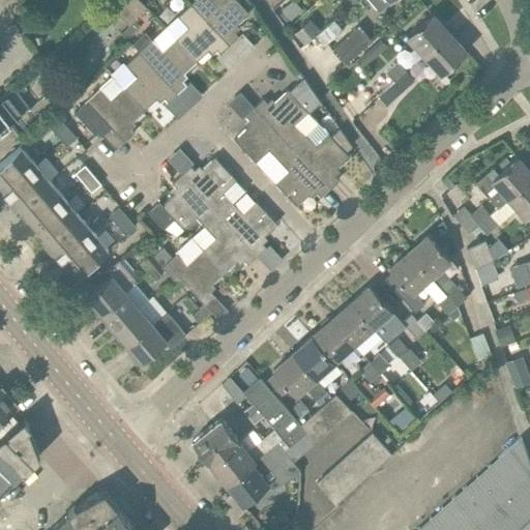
[(129,25),(147,8),(139,0),(113,0),(109,4),(129,25)]
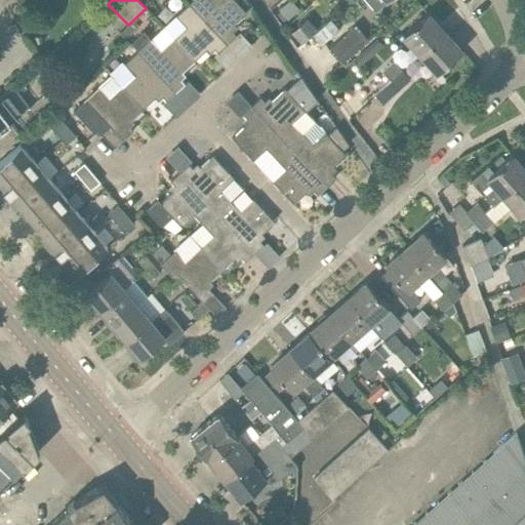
[(192,0),(190,3),(227,44),(236,36),(230,29),(247,12),(235,0),(192,0)]
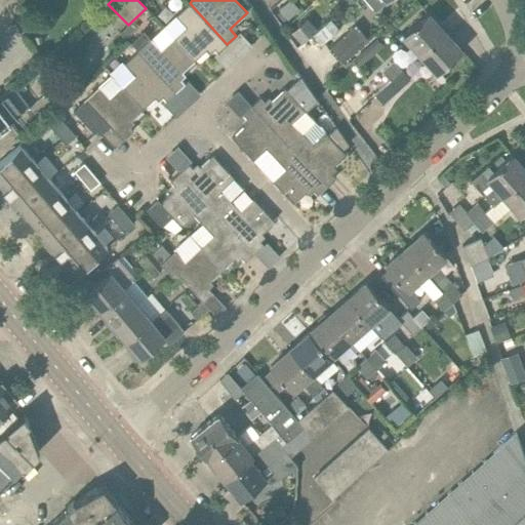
[(288,0),(278,9),(286,19),(298,9),(290,0),(288,0)]
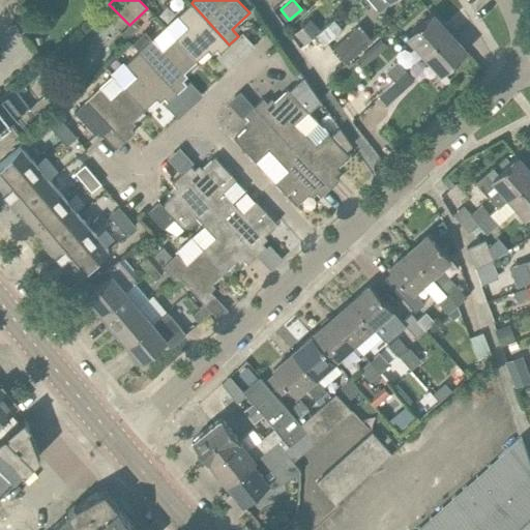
[(345,9),(355,0),(337,0),(336,1),(345,9)]
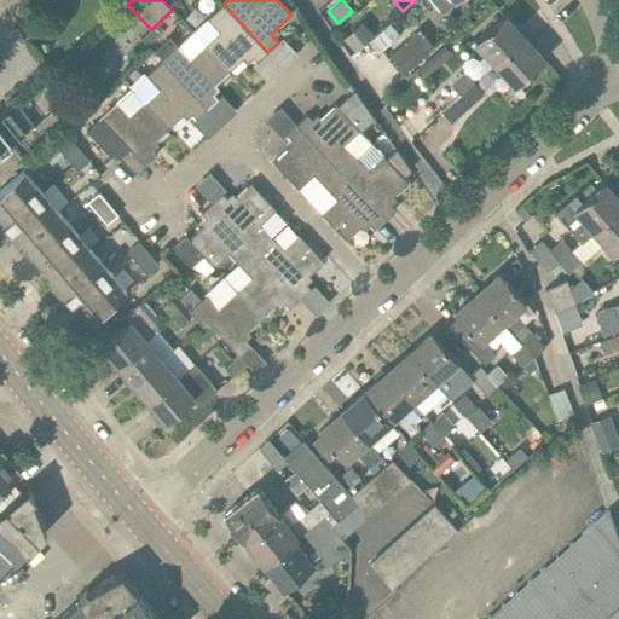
[(432,0),(444,12),(457,0),(432,0)]
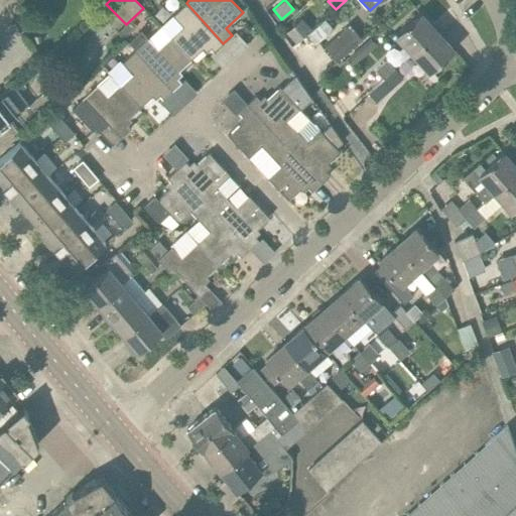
[(223,43),(186,3),(173,15),(182,26),(170,37),(191,59),(208,44),(215,51),(223,43)]
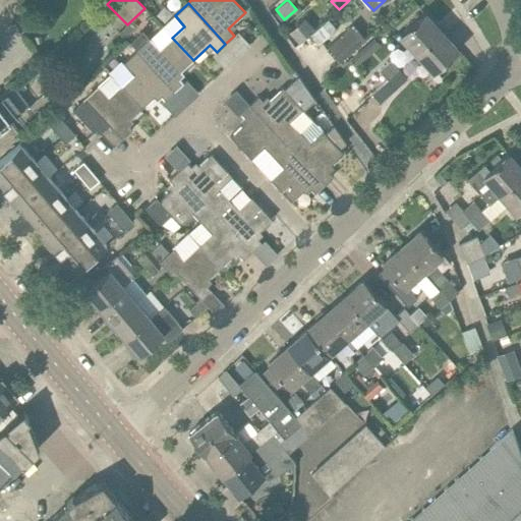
[(417,53),(442,32),(424,12),(400,35),(417,53)]
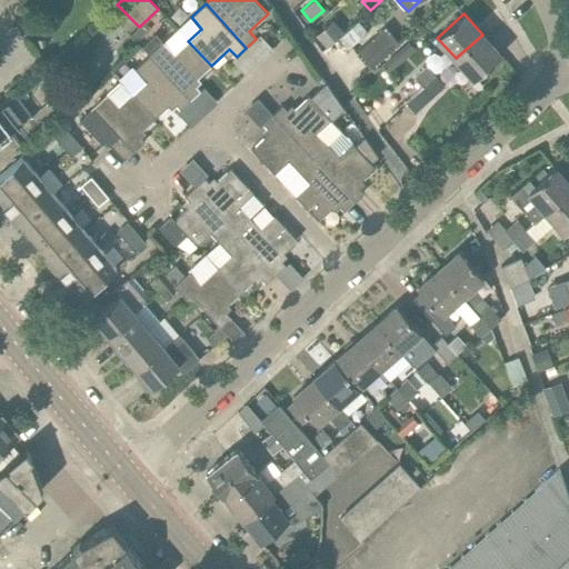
[(326,47),(343,31),(333,19),(315,35),(326,47)]
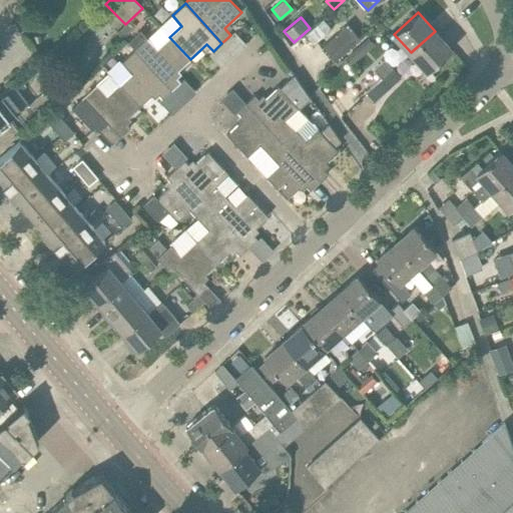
[(314,43),(325,33),(319,27),(308,37),(314,43)]
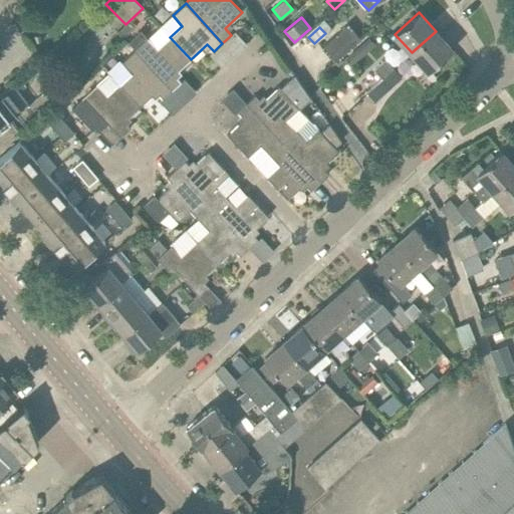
[(335,62),(358,42),(344,27),(322,47),(335,62)]
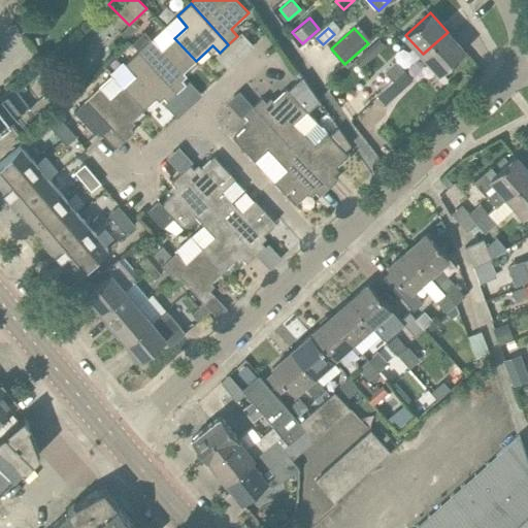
[(196,61),(174,38),(162,50),(144,31),(131,43),(138,52),(176,93),(186,84),(179,76),(196,61)]
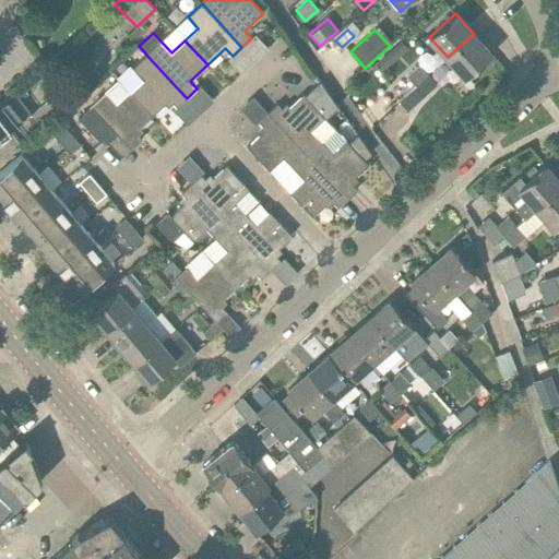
[(492,54),(474,34),(448,57),(466,78),(492,54)]
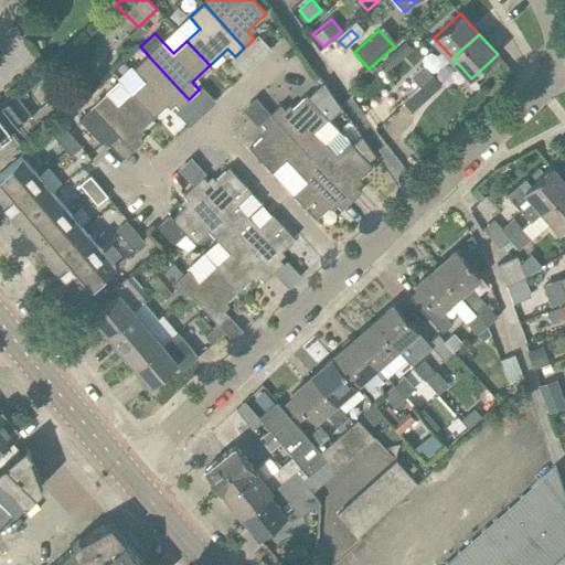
[(387,70),(412,49),(406,41),(381,63),(387,70)]
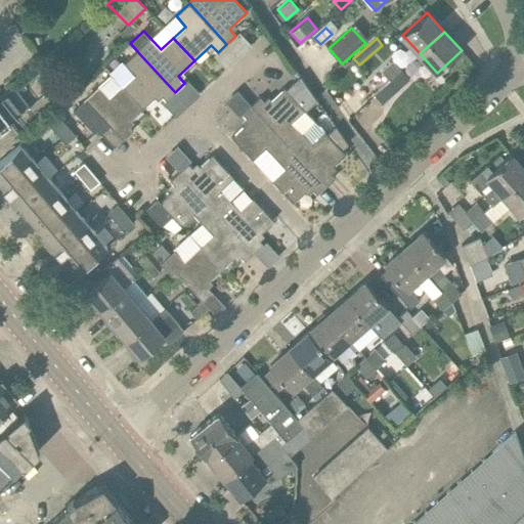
[(175,92),(137,51),(124,63),(112,75),(143,108),(160,93),(167,100),(175,92)]
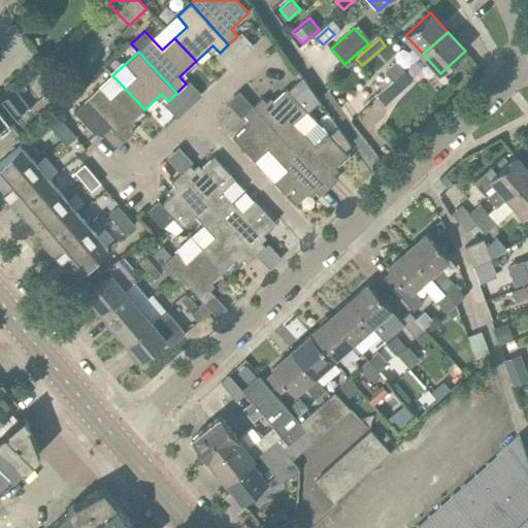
[(393,80),(404,70),(396,62),(385,72),(393,80)]
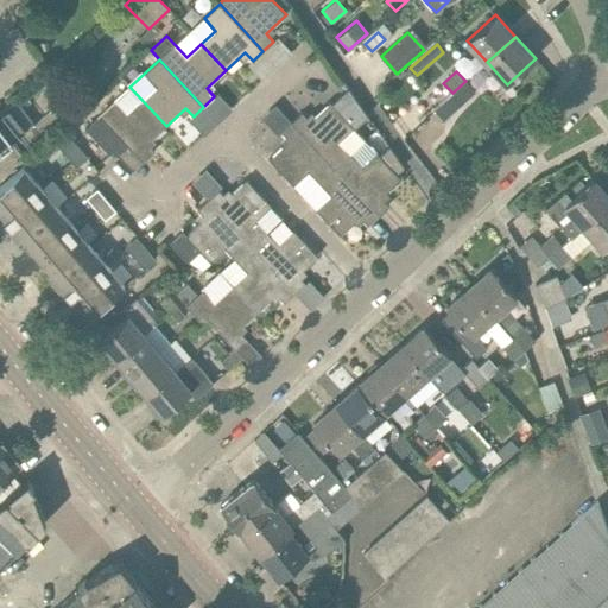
[(453,93),(435,108),(444,120),(475,92),(466,81),(453,93)]
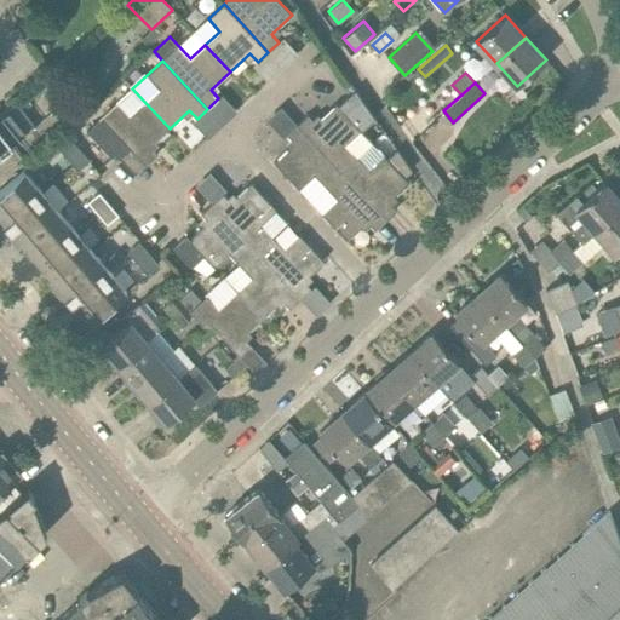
[(170,128),(132,89),(118,102),(89,130),(112,158),(115,155),(119,159),(130,148),(147,166),(158,155),(150,147),(170,128)]
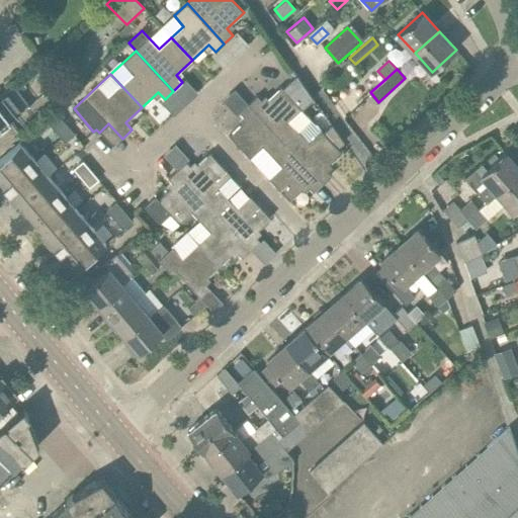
[(312,119),(301,109),(314,98),(297,75),(282,88),(281,87),(264,102),(257,95),(248,104),(285,144),(312,119)]
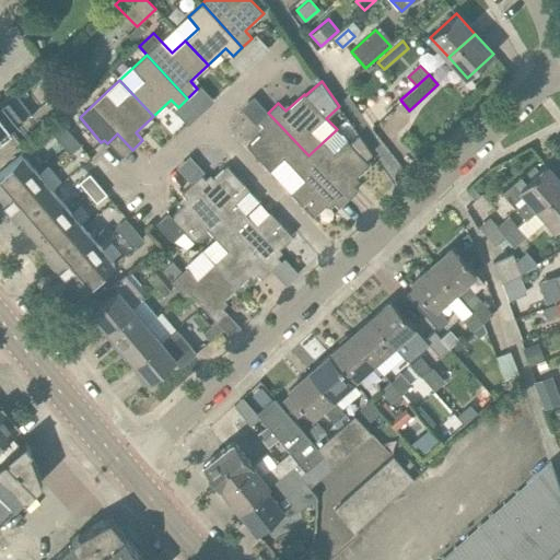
[(0,140),(33,115),(22,101),(30,95),(23,86),(0,104),(0,140)]
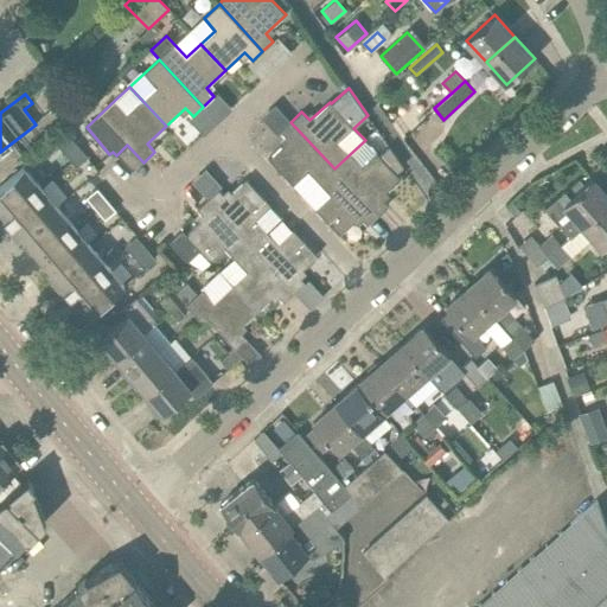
[(334,168),(291,122),(281,132),(288,140),(268,158),(293,185),(308,171),(319,183),(334,168)]
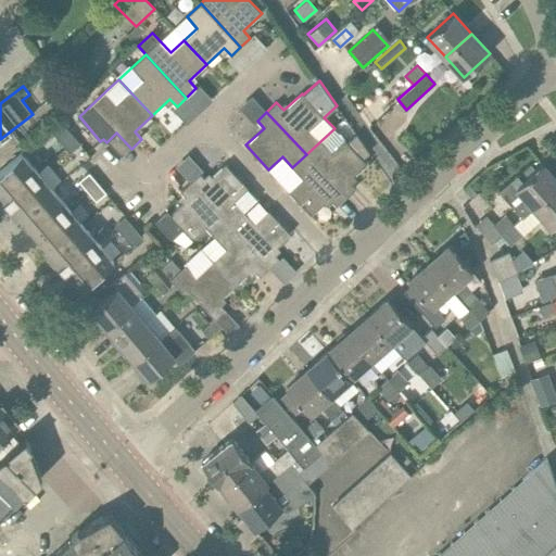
[(70,130),(61,121),(50,129),(59,140),(70,130)]
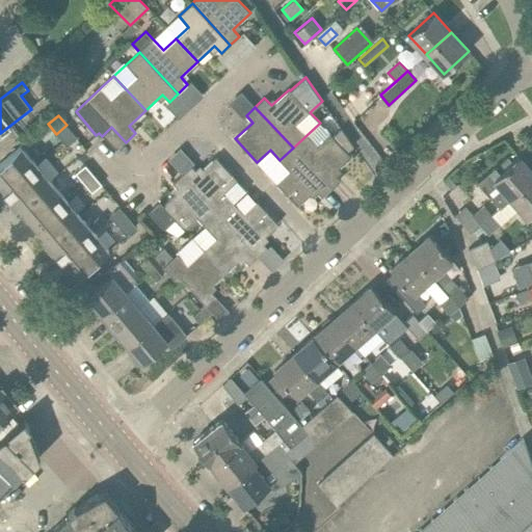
[(341,128),(333,136),(329,133),(320,123),(293,148),(331,188),(341,180),(334,173),(351,157),(348,153),(354,147),(341,128)]
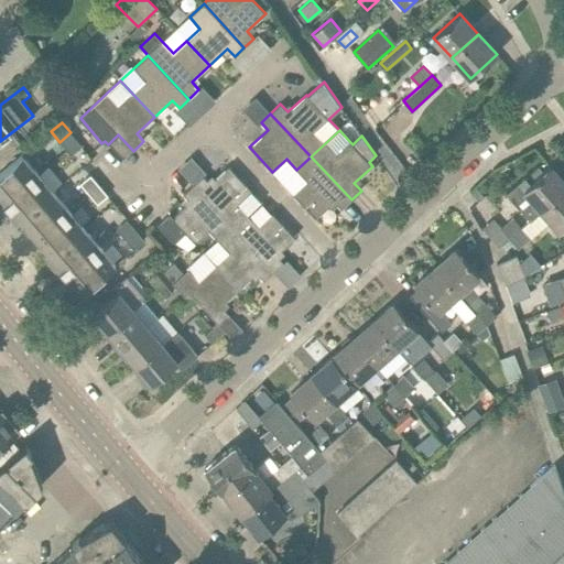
[(60,142),(68,152),(79,143),(71,132),(60,142)]
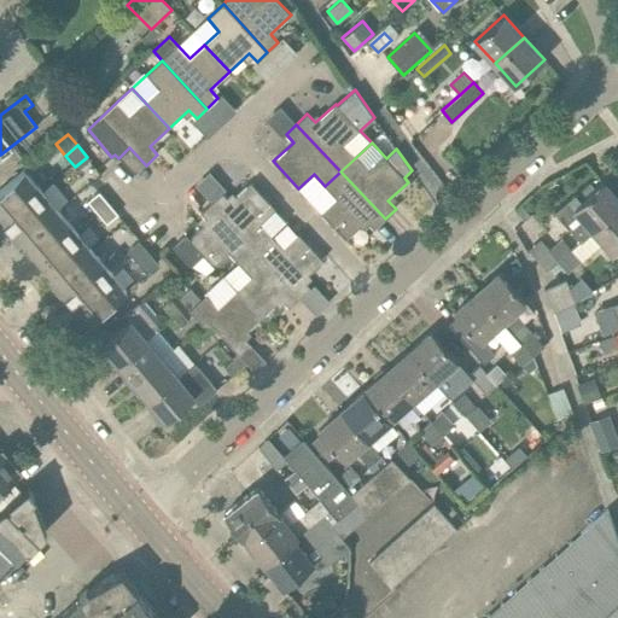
[(0,226),(0,227),(41,190),(24,170),(0,191),(0,226)]
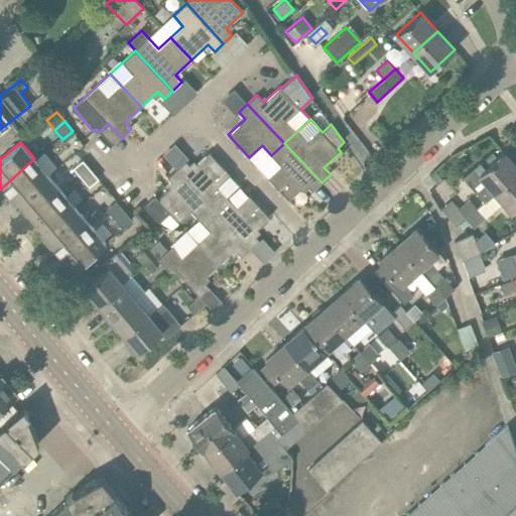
[(284,143),(271,155),(280,165),(268,177),(289,200),(305,183),(312,191),(321,182),(284,143)]
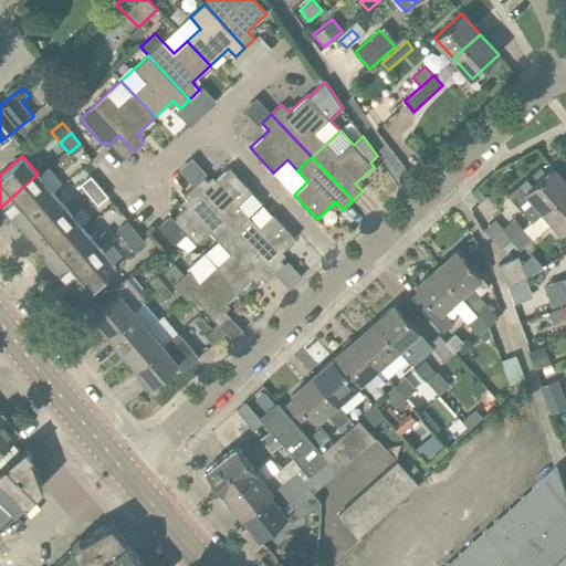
[(234,229),(249,216),(238,205),(252,191),(229,167),(211,185),(203,177),(194,186),(234,229)]
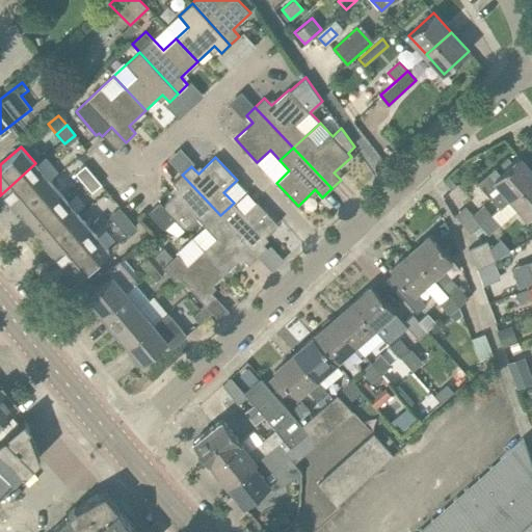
[(500,209),(511,200),(531,180),(531,171),(520,157),(495,179),(503,188),(490,198),(500,209)]
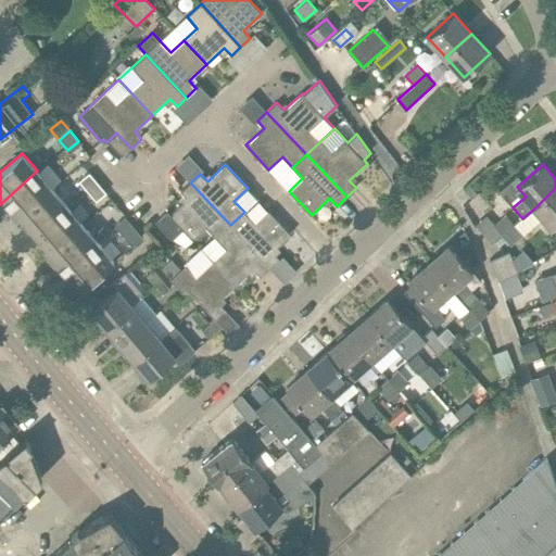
[(37,171),(0,204),(15,222),(20,217),(52,189),(37,171)]
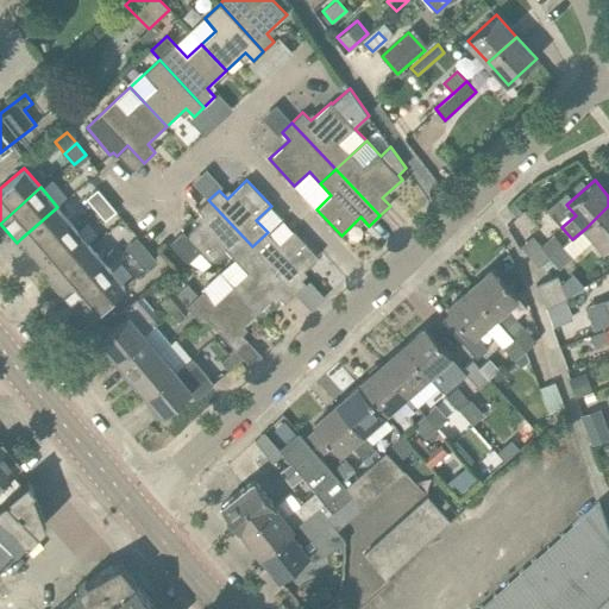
[(106,201),(96,189),(85,200),(94,211),(106,201)]
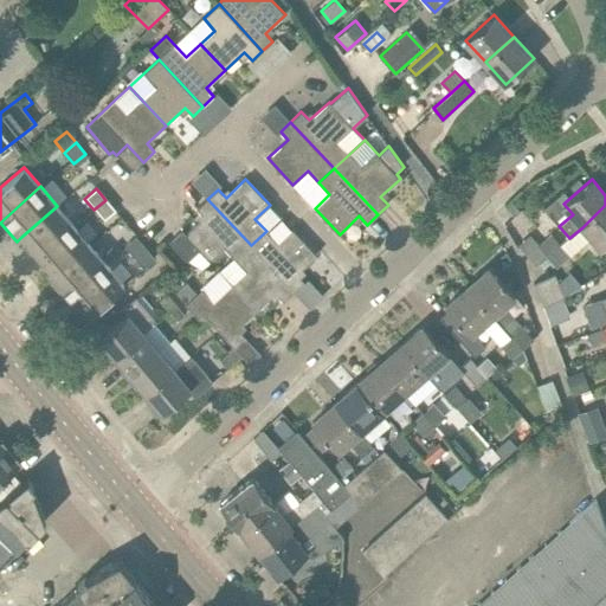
[(236,259),(251,245),(207,199),(197,208),(205,217),(186,234),(182,230),(169,242),(189,263),(200,252),(210,262),(224,247),(236,259)]
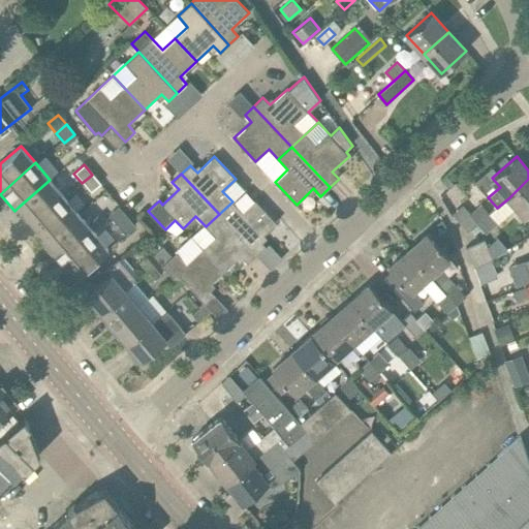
[(82,183),(90,192),(100,184),(92,175),(82,183)]
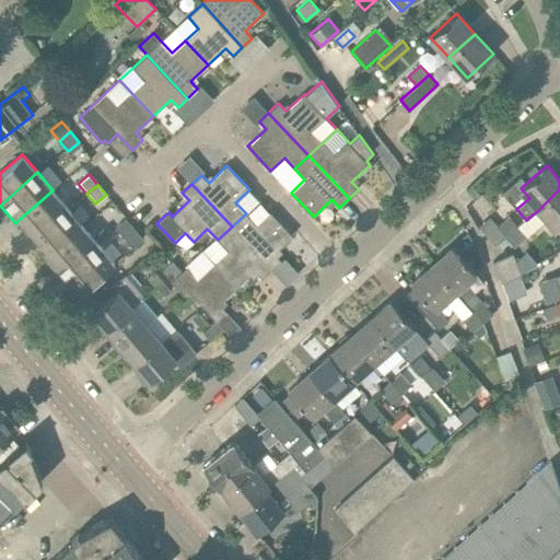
[(476,200),(480,196),(473,186),(467,190),(476,200)]
